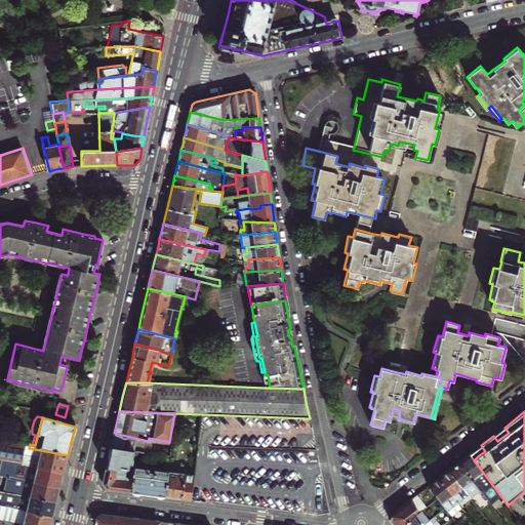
[(509,433),(505,428),(499,431),(493,436),(497,441),(509,433)]
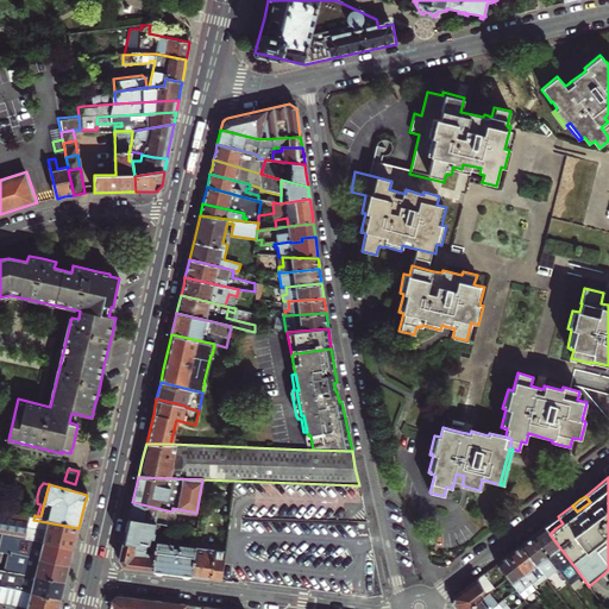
[(131,510),(129,519),(159,525),(176,526),(177,523),(167,521),(168,514),(199,520),(199,513),(196,513),(173,508),(171,512),(132,502),(131,510)]
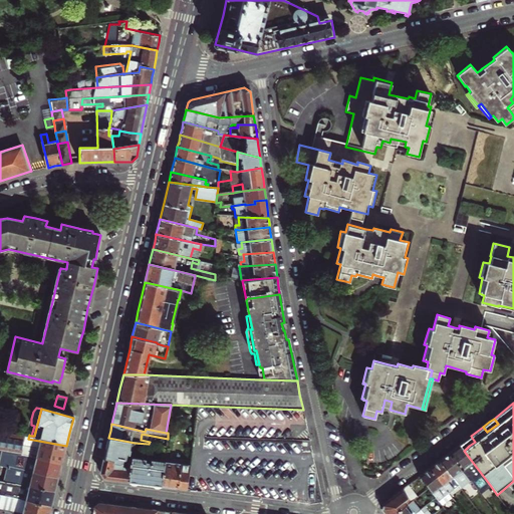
[(0,453),(61,465),(64,456),(66,446),(28,439),(0,433),(0,453)]
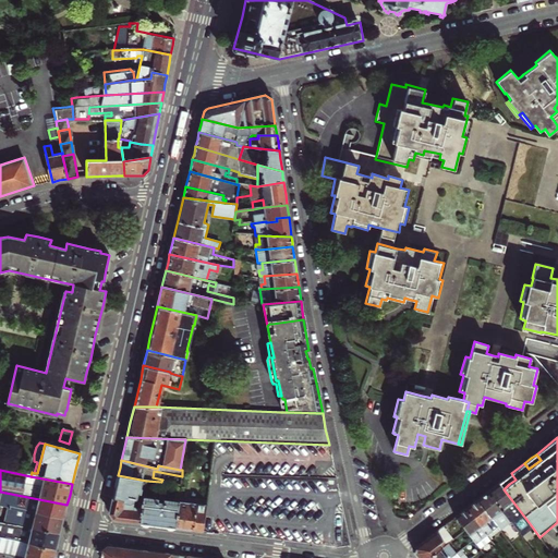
[(113,494),(112,498),(122,500),(121,504),(130,505),(133,501),(133,498),(136,498),(137,493),(144,494),(146,481),(118,475),(117,482),(113,494)]
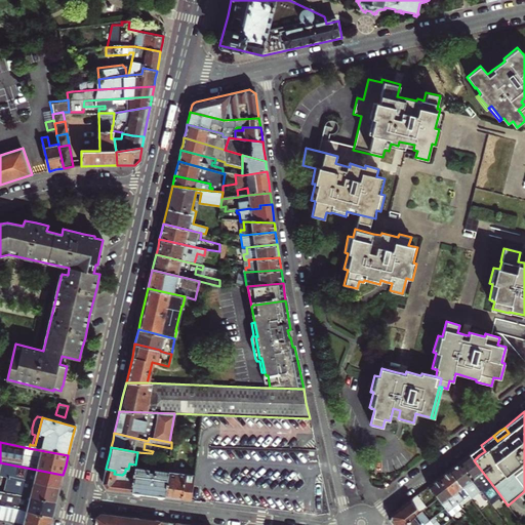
[(485,451),(482,447),(477,451),(479,455),(485,451)]
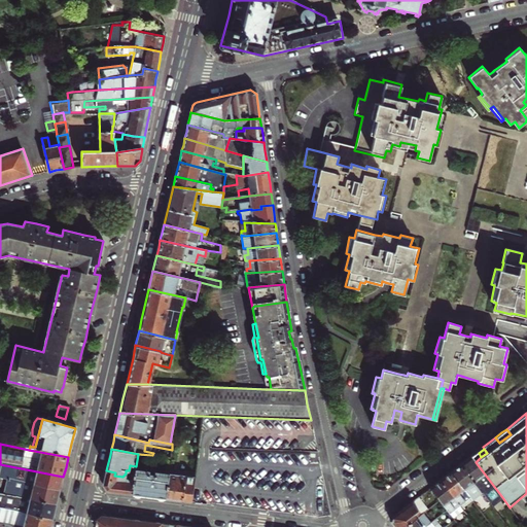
[(466,460),(460,464),(483,494),(492,505),(502,497),(476,462),(470,456),(466,460)]
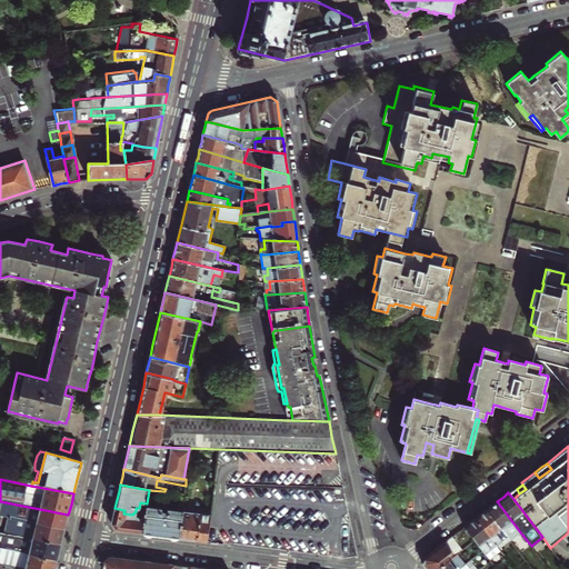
[(0,518),(6,519),(65,531),(67,522),(68,515),(0,501),(0,518)]
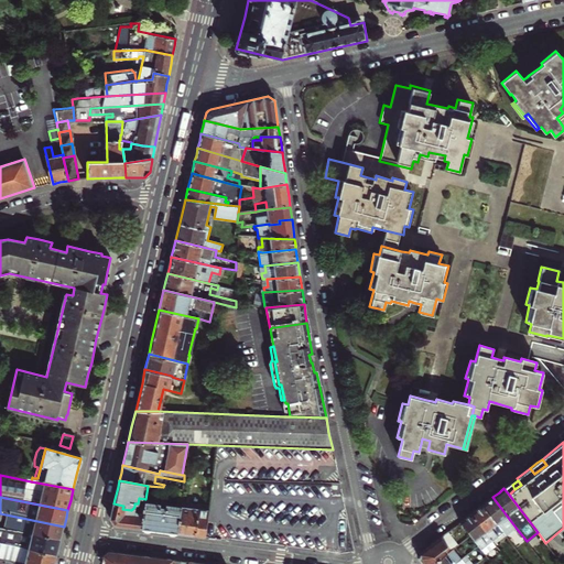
[(487,501),(481,506),(506,537),(506,538),(517,529),(492,497),(487,501)]
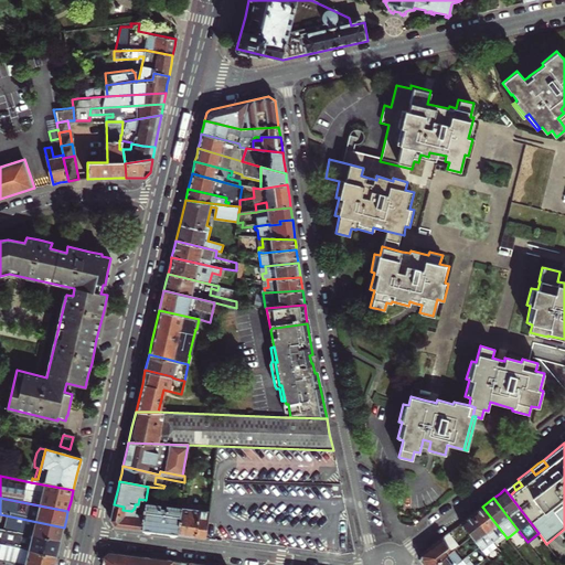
[(160,532),(178,534),(181,508),(164,505),(163,509),(152,508),(153,504),(146,503),(145,509),(142,530),(160,532)]
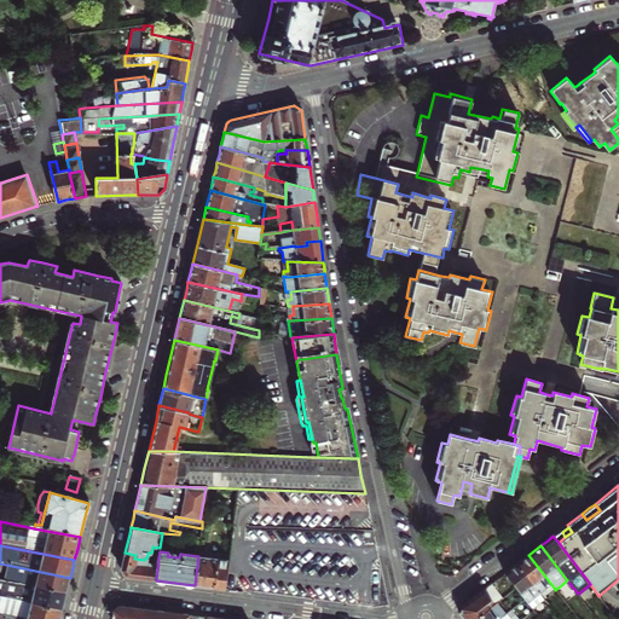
[(126,577),(156,580),(158,557),(148,556),(144,560),(134,559),(136,555),(125,553),(122,562),(121,570),(126,577)]
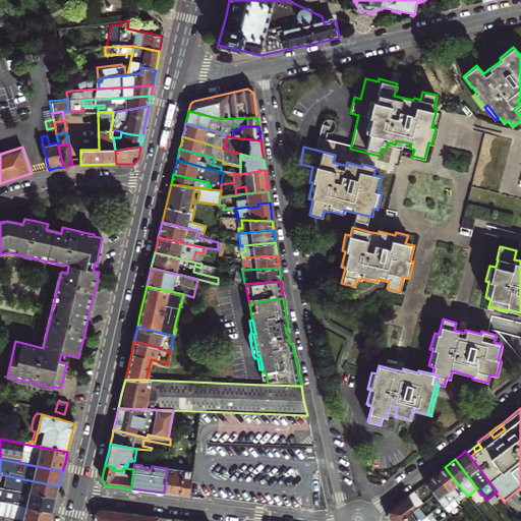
[(441,470),(435,475),(457,504),(467,496),(445,467),(441,470)]
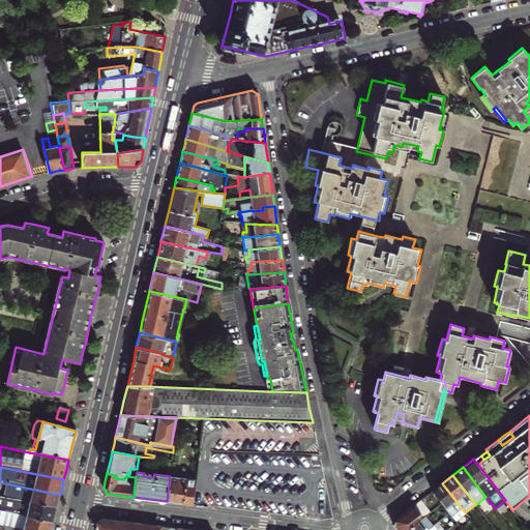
[(170,476),(167,501),(180,503),(193,504),(196,479),(170,476)]
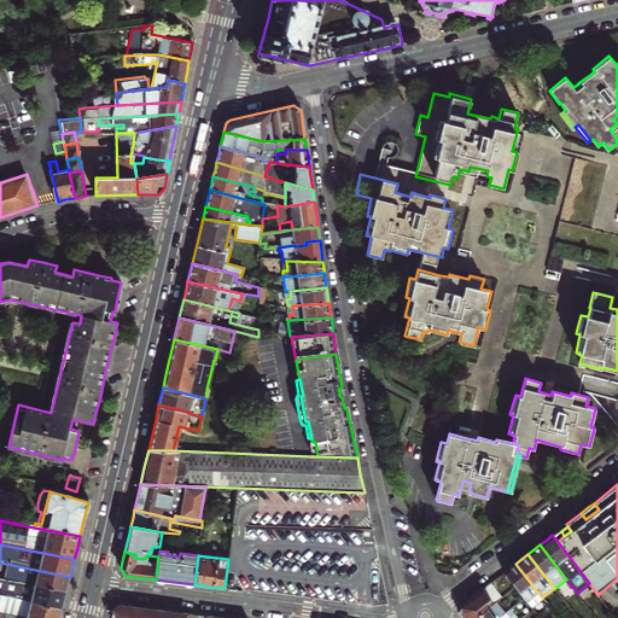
[(6,564),(4,581),(11,582),(65,594),(68,586),(70,577),(6,564)]
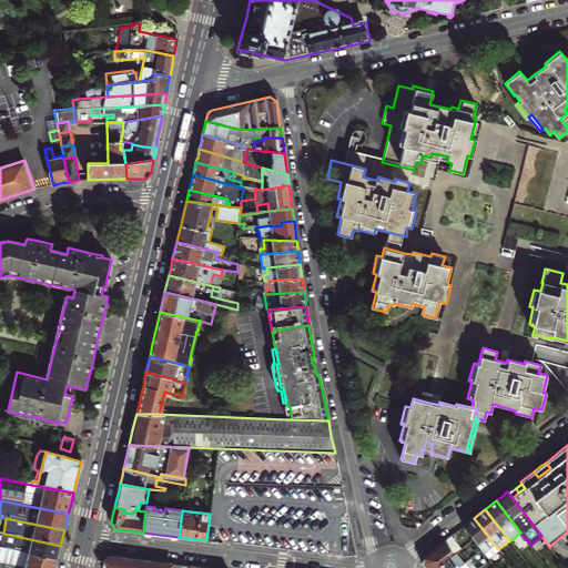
[(468,521),(463,526),(474,540),(488,559),(499,551),(498,549),(474,518),(468,521)]
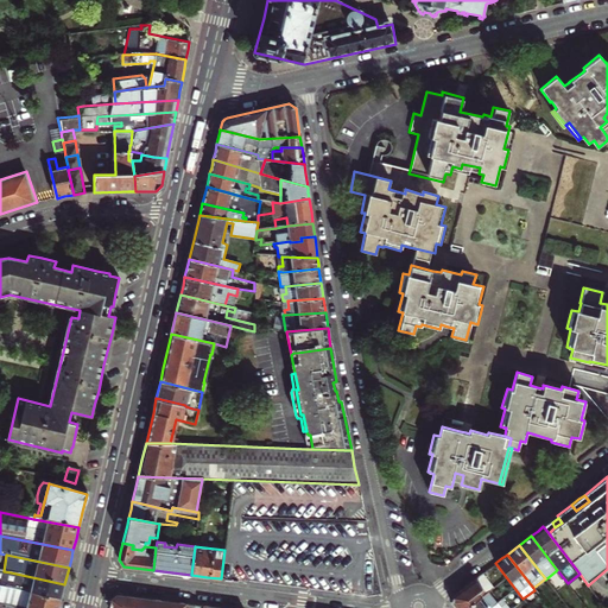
[(64,584),(11,572),(11,577),(16,578),(13,591),(61,601),(63,593),(64,584)]
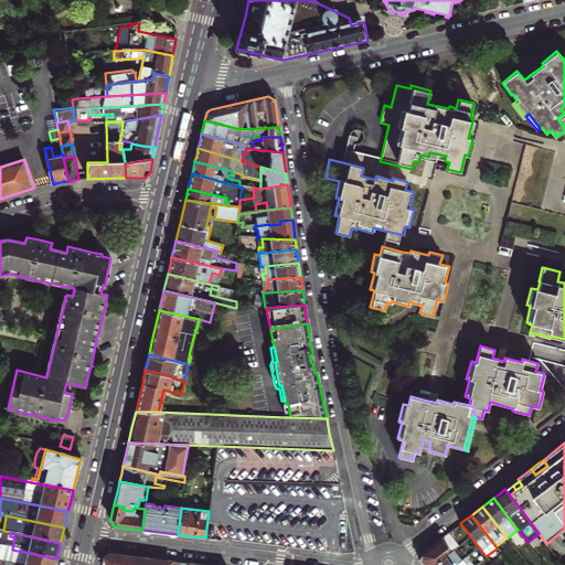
[(419,561),(423,564),(434,564),(452,551),(458,547),(447,533),(420,554),(419,561)]
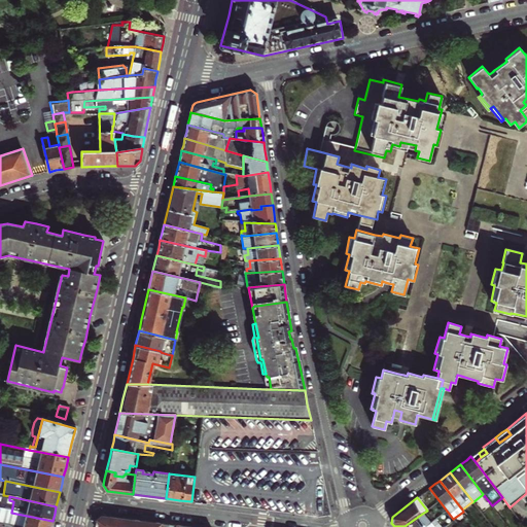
[(0,525),(9,526),(50,526),(53,521),(11,513),(0,510),(0,525)]
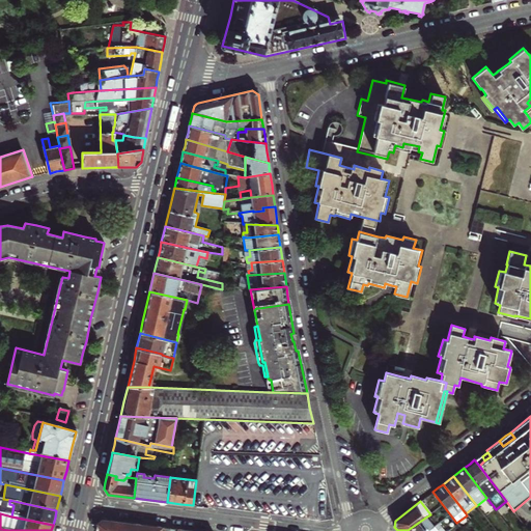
[(425,518),(408,530),(428,530),(434,528),(425,518)]
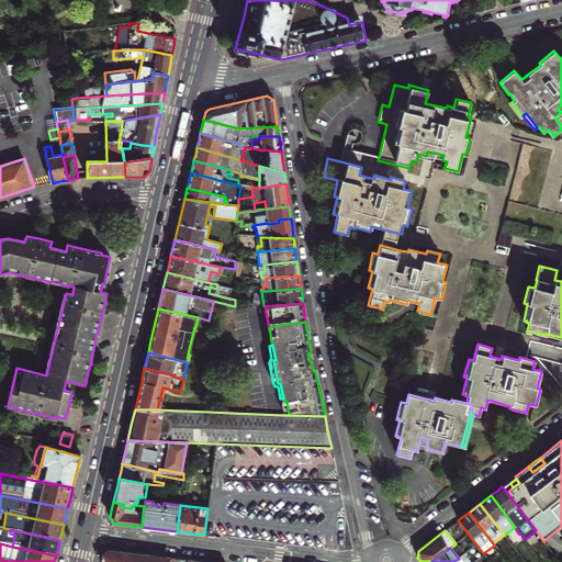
[(204,561),(109,550),(103,553),(101,561),(204,561)]
